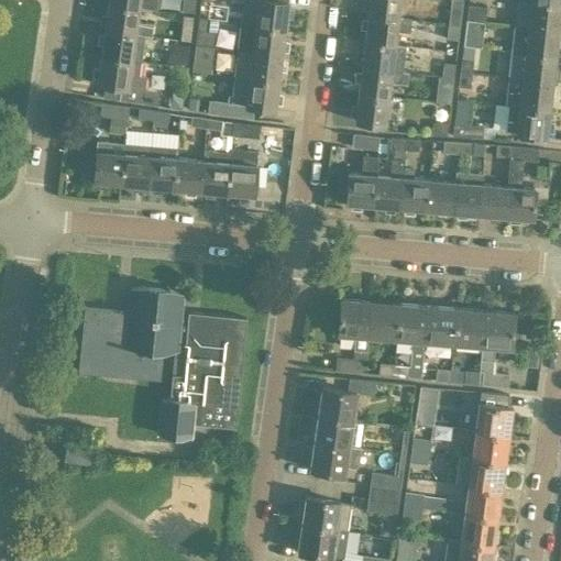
[(110,0),(109,7),(140,11),(140,9),(157,11),(157,0),(110,0)]
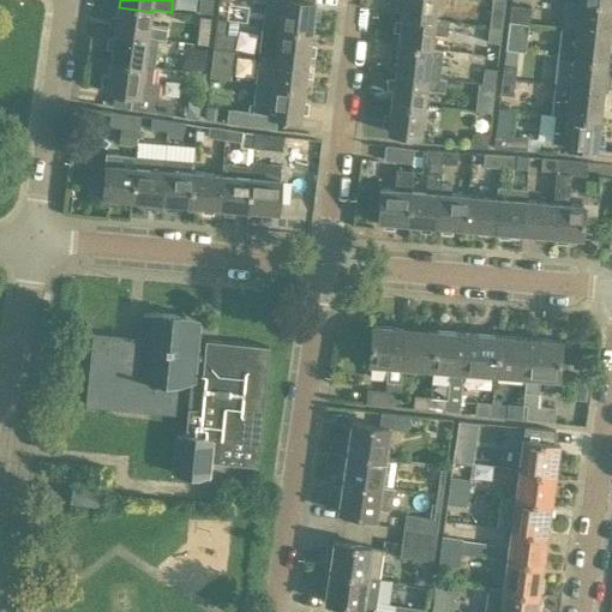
[(267,0),(263,29),(311,35),(316,6),(313,5),(313,0),(267,0)]
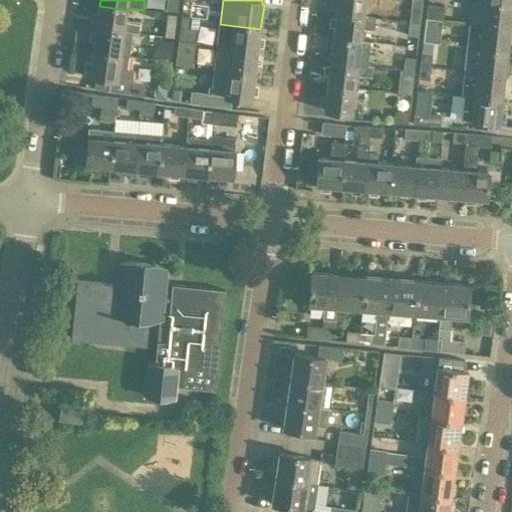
[(336,0),(335,15),(363,19),(365,0),(336,0)]
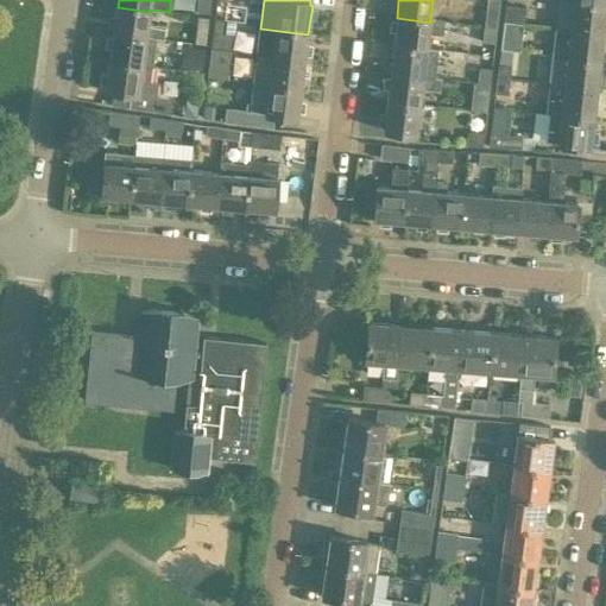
[(490,0),(486,29),(498,30),(502,1),(490,0)]
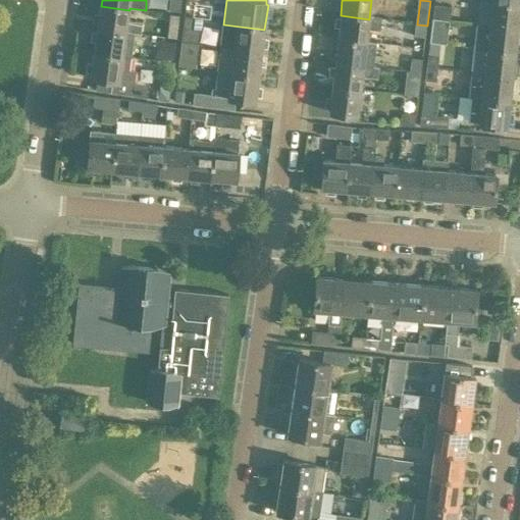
[(492,2),(489,27),(517,30),(519,12),(519,4),(492,2)]
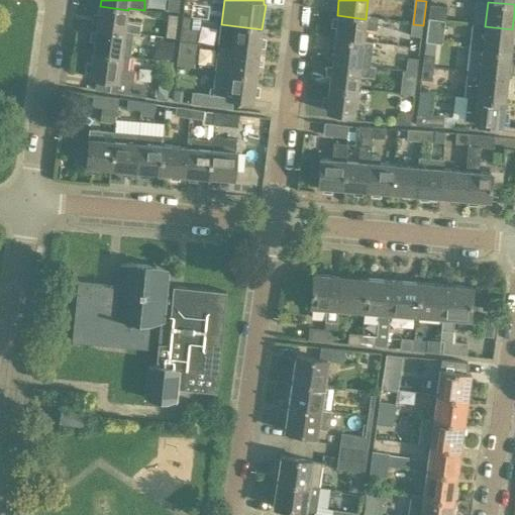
[(100,6),(97,30),(124,34),(134,35),(140,36),(142,22),(126,20),(128,10),(100,6)]
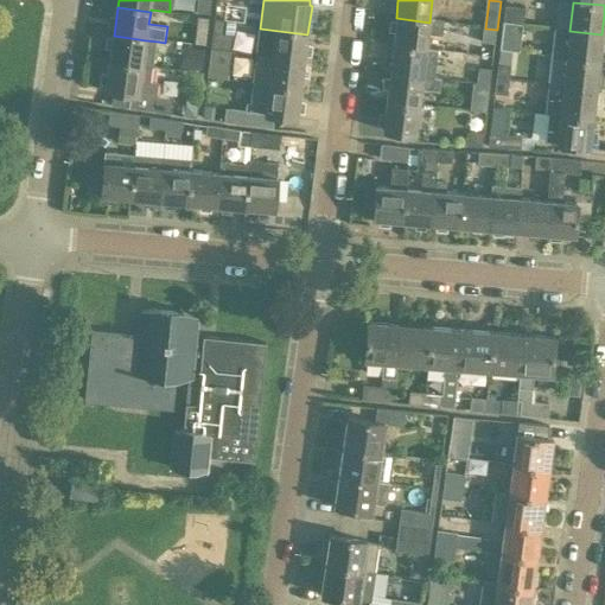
[(505,8),(503,24),(523,26),(526,11),(505,8)]
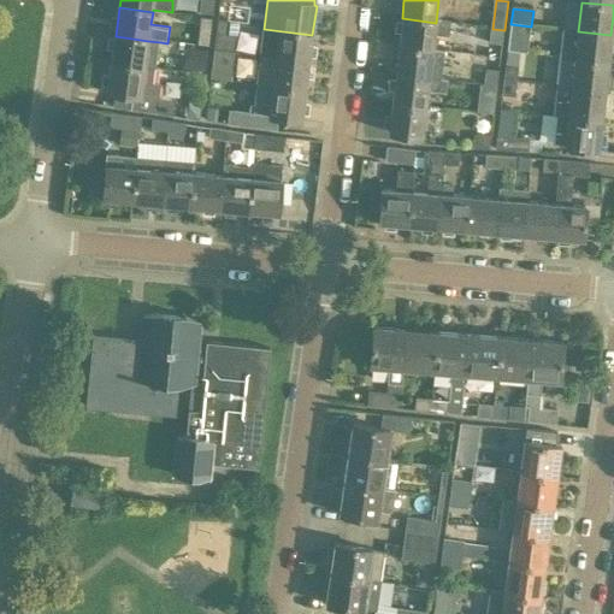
[(402,18),(399,48),(432,52),(435,36),(449,37),(452,24),(436,23),(402,18)]
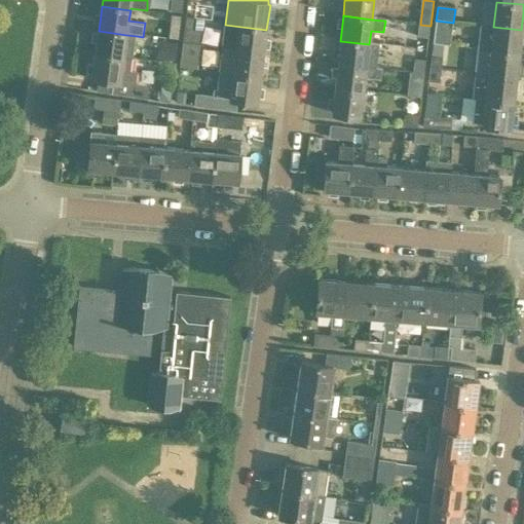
[(179,41),(182,17),(174,16),(171,40),(179,41)]
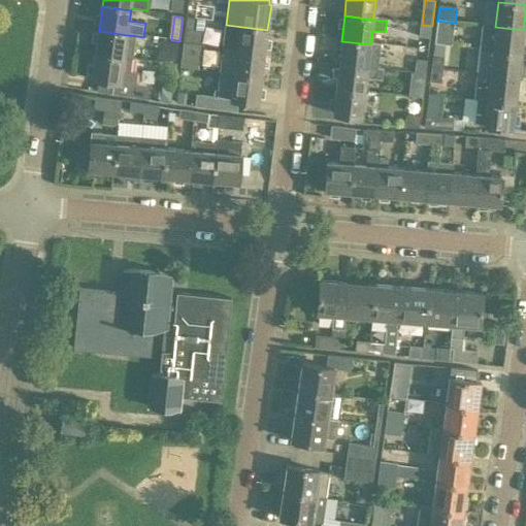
[(187,21),(184,44),(201,46),(203,23),(187,21)]
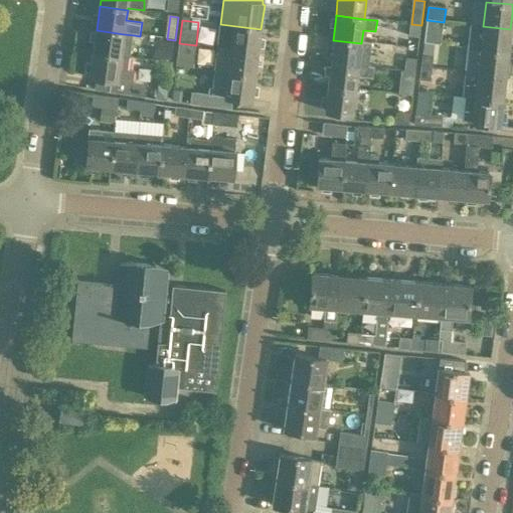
[(444,22),(426,20),(423,44),(441,46),(444,22)]
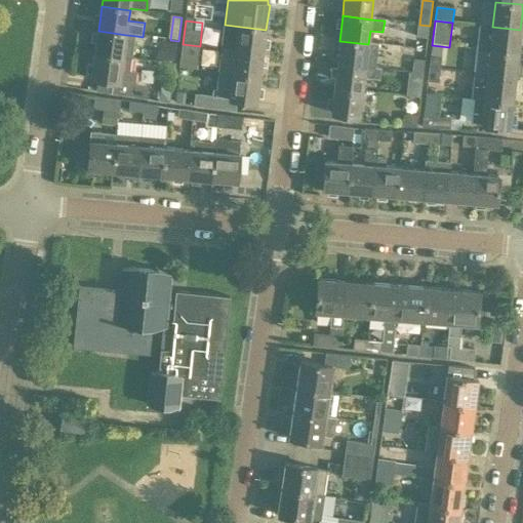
[(225,25),(223,49),(263,54),(266,30),(225,25)]
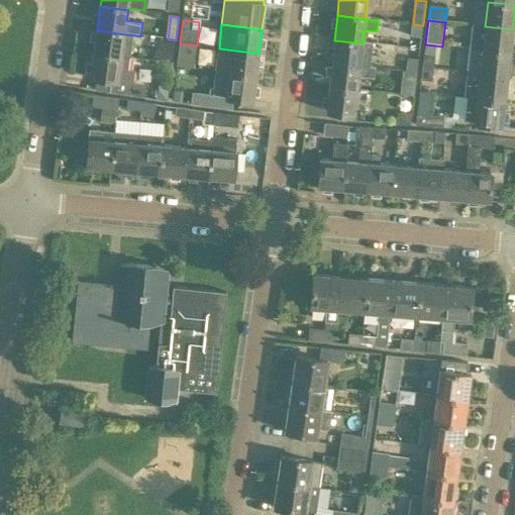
[(423,25),(413,24),(412,36),(422,37),(423,25)]
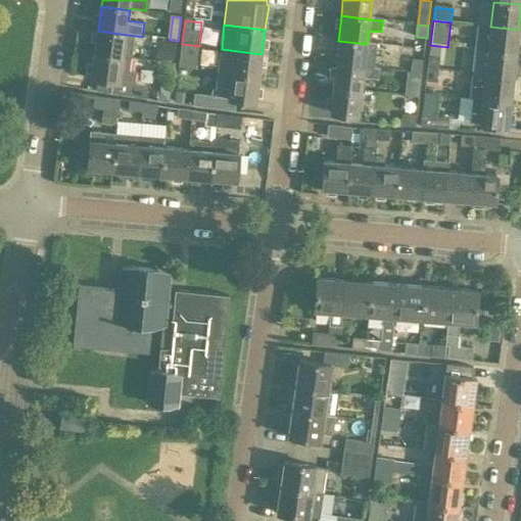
[(479,26),(476,50),(516,54),(518,30),(490,27),(479,26)]
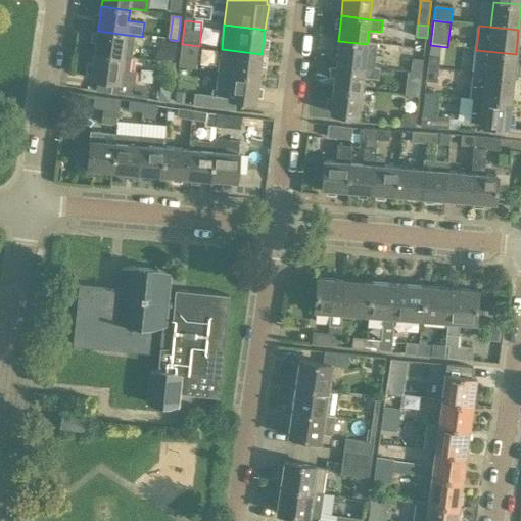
[(98,31),(95,54),(123,58),(133,59),(136,36),(126,35),(98,31)]
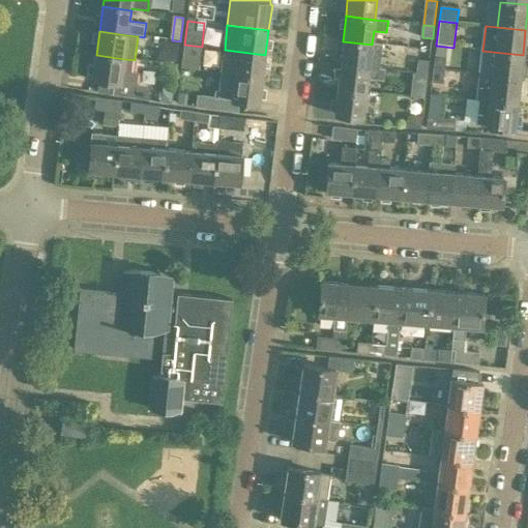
[(177,61),(179,44),(160,41),(158,60),(177,61)]
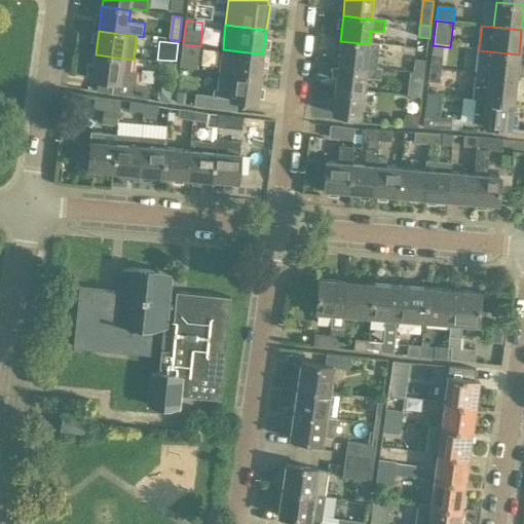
[(340,41),(337,65),(366,69),(366,68),(369,44),(340,41)]
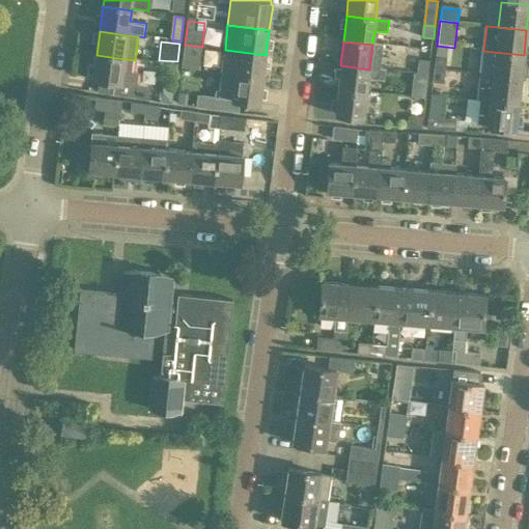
[(202,47),(185,45),(182,70),(199,72),(202,47)]
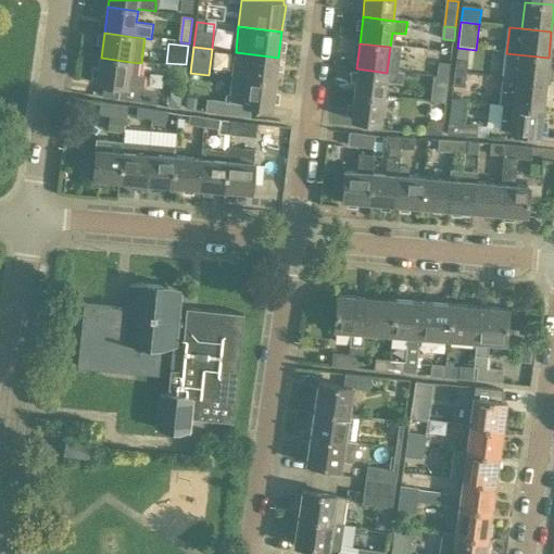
[(234,75),(234,78),(275,84),(278,58),(236,52),(233,75),(234,75)]
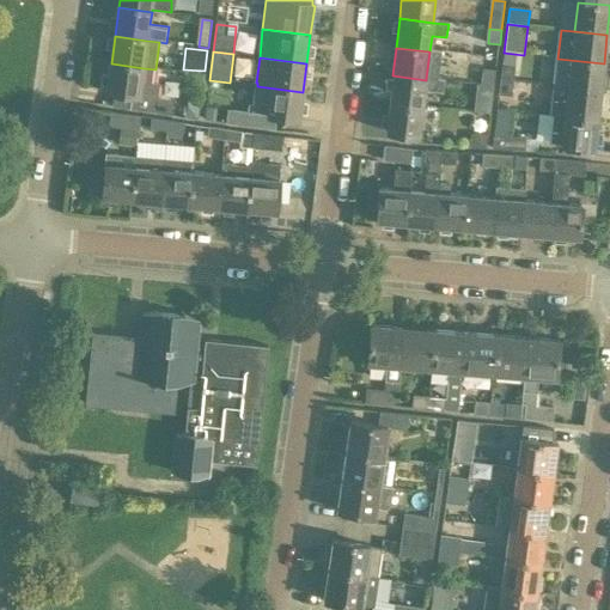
[(557,59),(555,87),(601,92),(604,63),(557,59)]
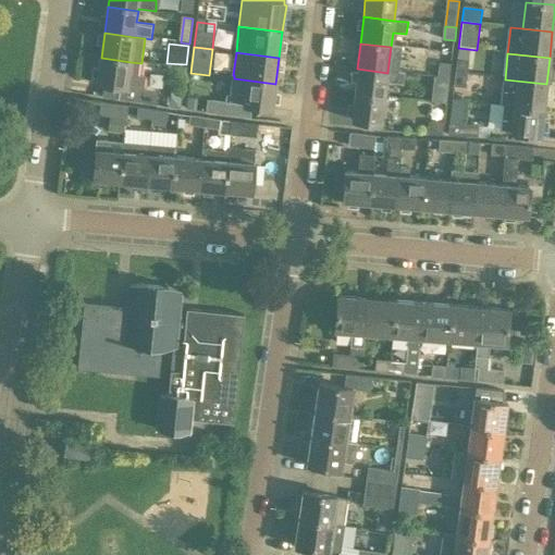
[(139,75),(142,63),(131,62),(101,58),(97,85),(116,88),(115,100),(156,107),(158,94),(145,93),(147,76),(139,75)]
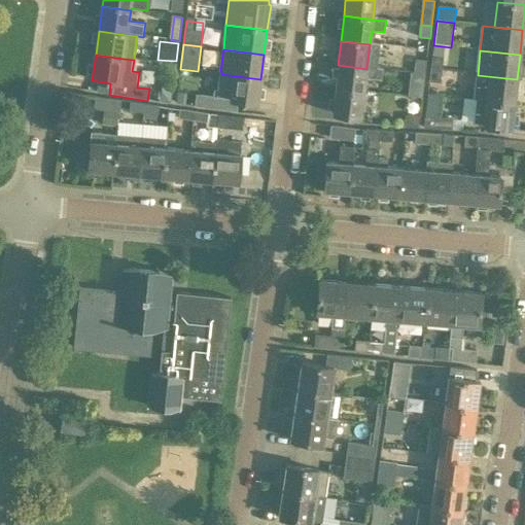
[(433,56),(431,70),(443,71),(445,58),(433,56)]
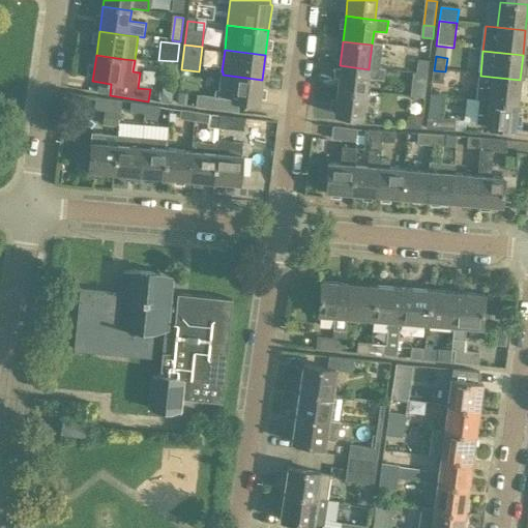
[(419,62),(418,75),(428,76),(430,63),(419,62)]
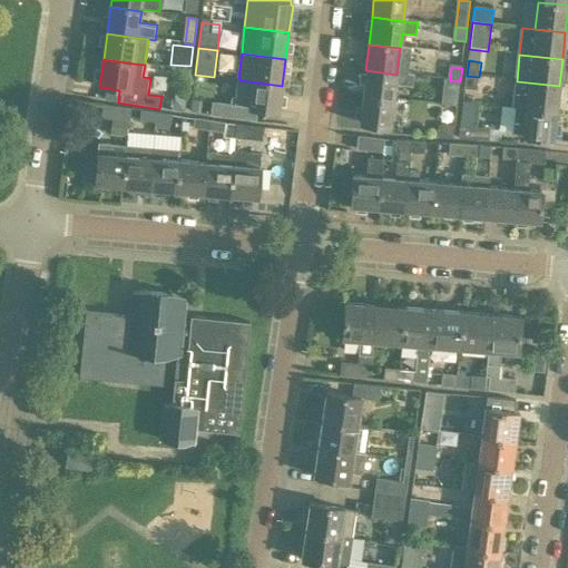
[(174,69),(173,82),(177,84),(174,110),(185,111),(189,70),(174,69)]
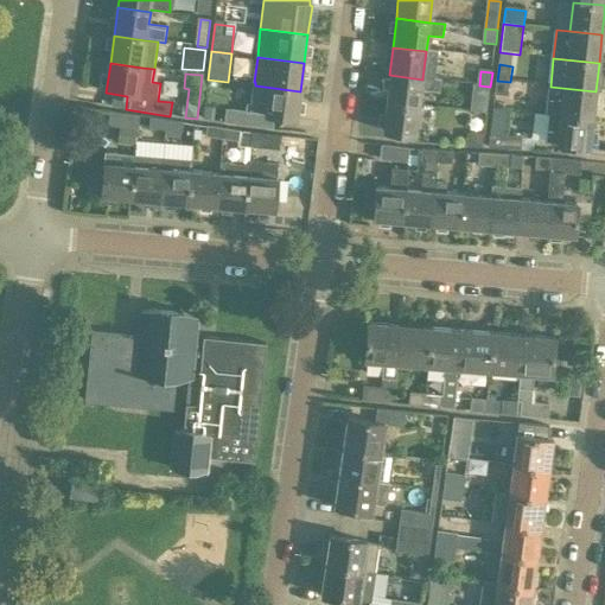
[(389,75),(386,103),(419,107),(421,91),(440,93),(441,81),(422,78),(422,80),(389,75)]
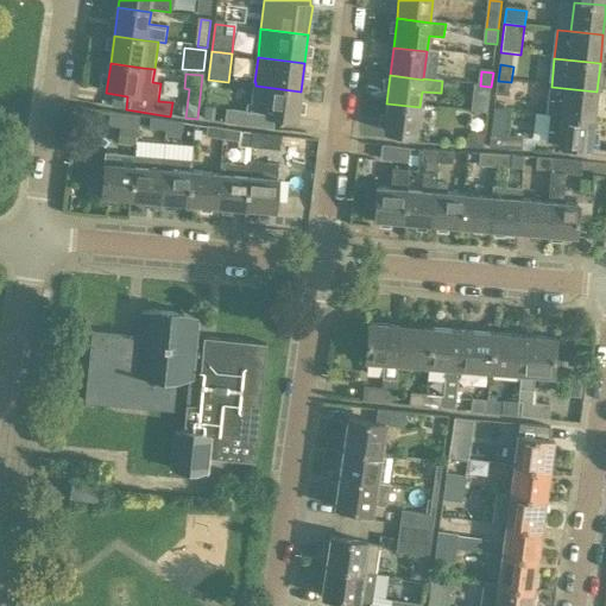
[(511,82),(498,81),(497,96),(510,98),(511,82)]
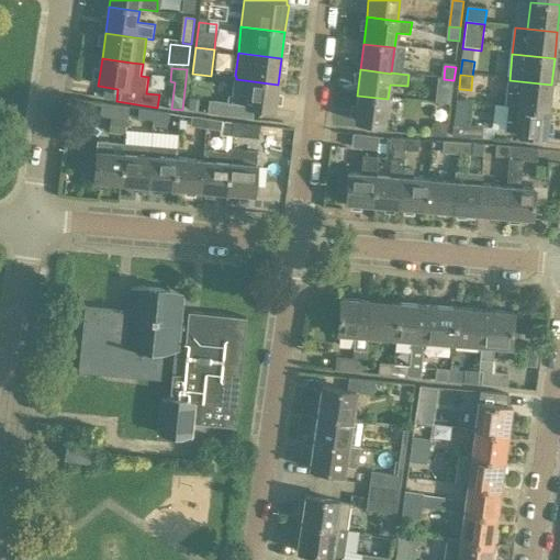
[(275,111),(278,85),(236,79),(234,96),(230,96),(227,105),(211,103),(209,115),(252,122),(254,109),(275,111)]
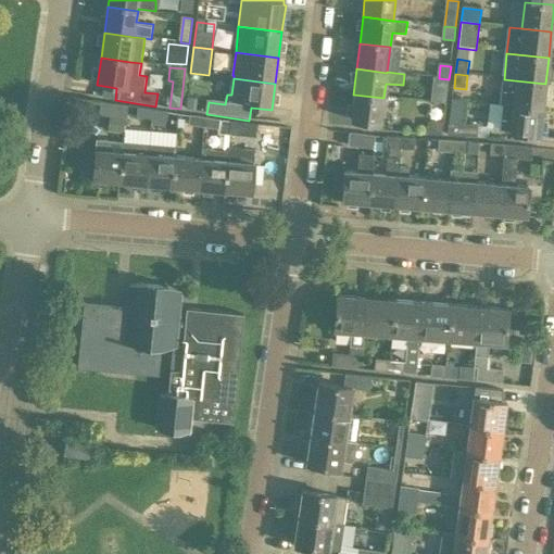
[(449,79),(439,78),(436,104),(447,105),(449,79)]
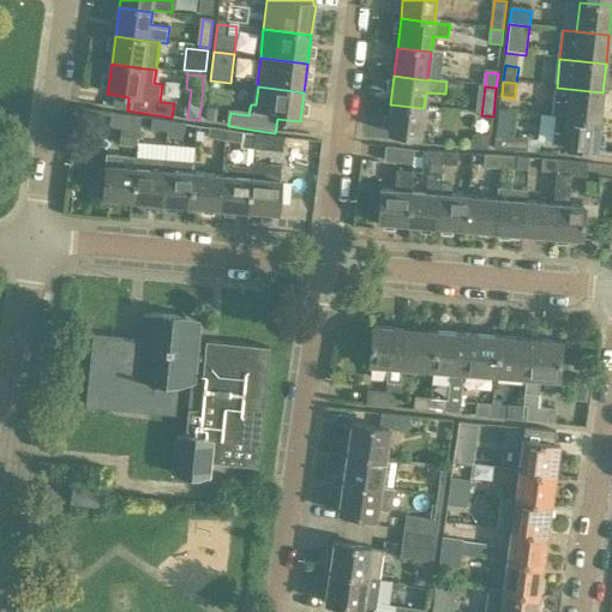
[(552,115),(556,117),(600,121),(603,93),(557,88),(555,88),(552,115)]
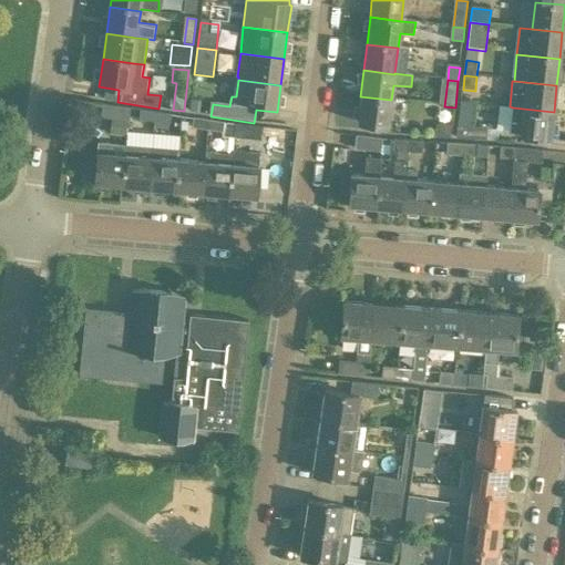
[(388,126),(391,100),(360,96),(358,123),(388,126)]
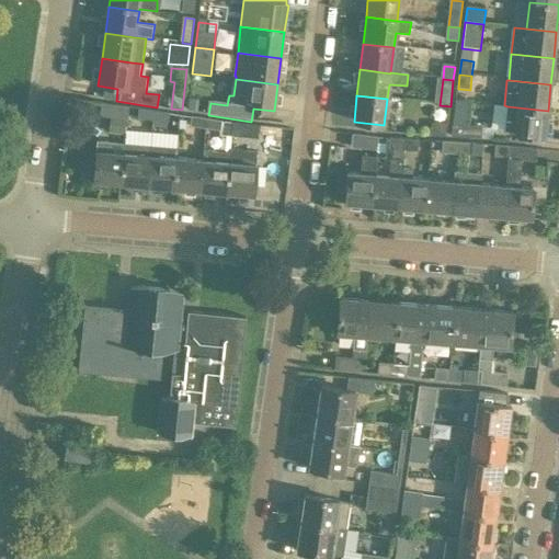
[(190,100),(189,111),(198,112),(200,102),(190,100)]
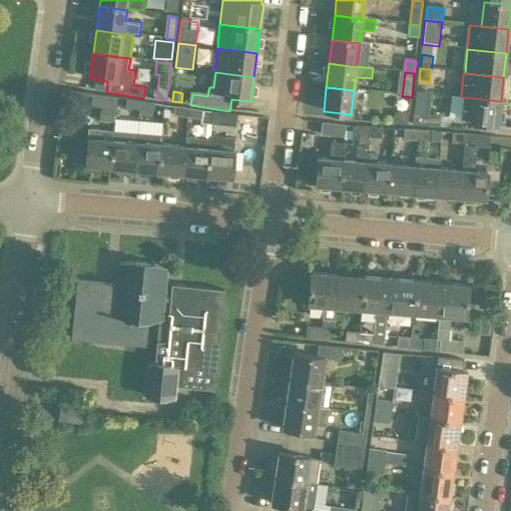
[(117,99),(93,96),(92,106),(103,107),(101,121),(114,123),(117,99)]
